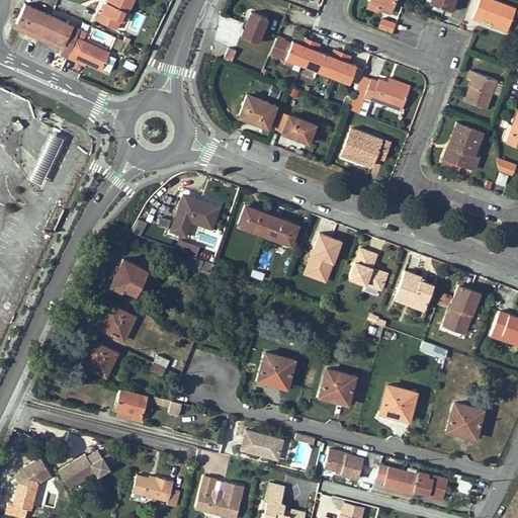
[(123,10),(127,12),(133,0),(110,0),(109,2),(106,1),(101,11),(99,10),(95,18),(115,28),(119,19),(123,10)]
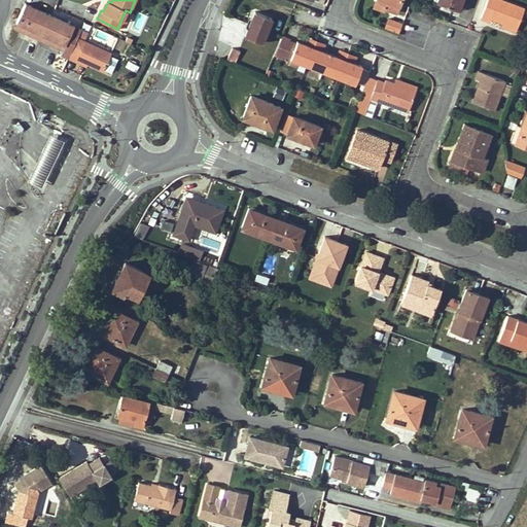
[(400,0),(378,0),(386,3),(384,7),(396,12),(400,0)]
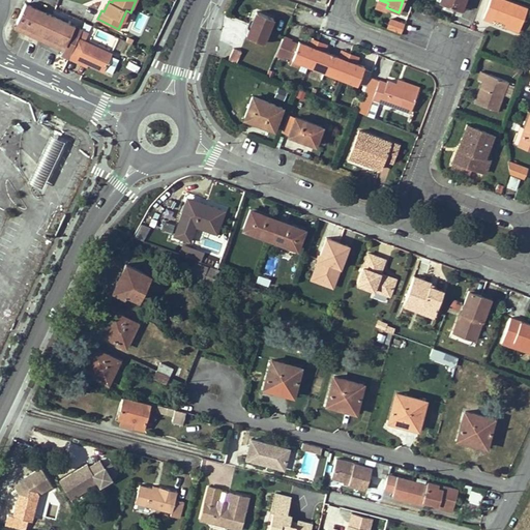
[(439,0),(439,2),(461,10),(465,2),(465,0),(439,0)]
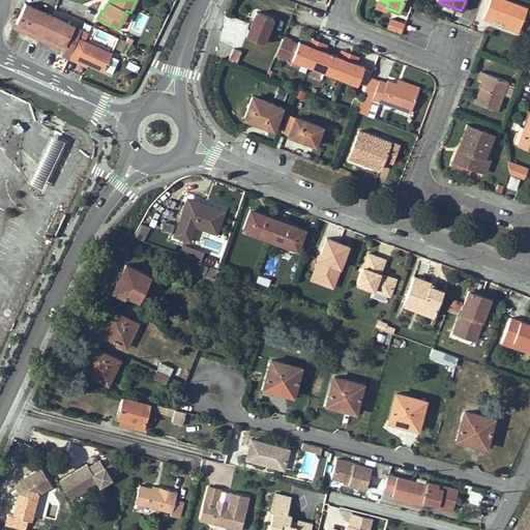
[(494,18),(506,23),(521,28),(528,8),(504,0),(491,0),(484,18),(493,21),(494,18)]
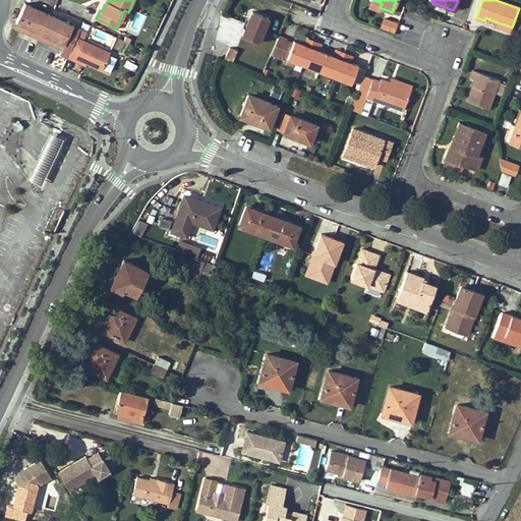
[(79,29),(24,3),(15,21),(64,44),(62,48),(60,52),(68,56),(79,29)]
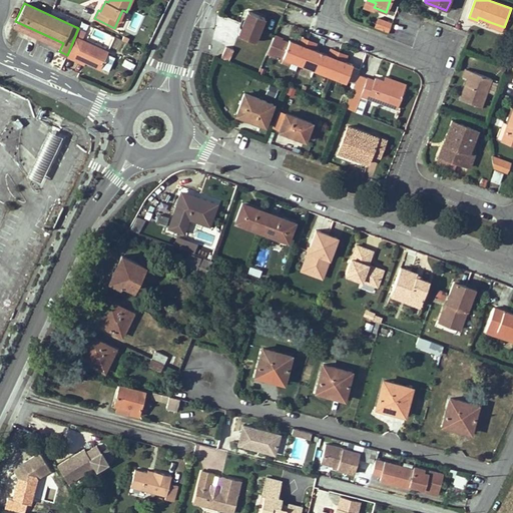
[(136,30),(142,14),(134,11),(128,27),(136,30)]
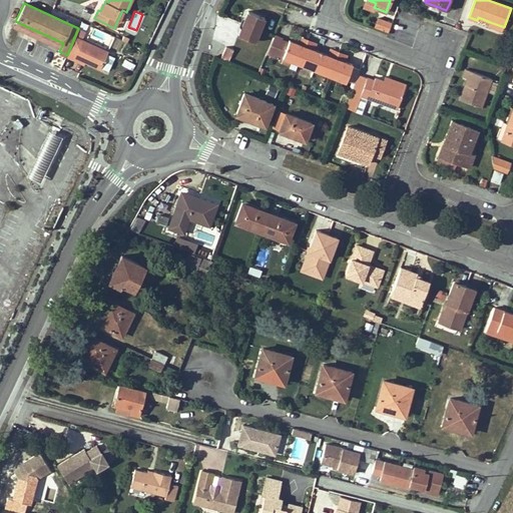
[(254,41),(265,18),(248,11),(238,34),(254,41)]
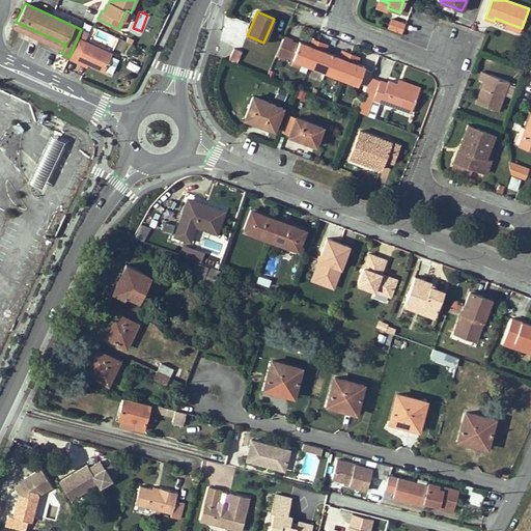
[(401,32),(406,19),(393,15),(388,27),(401,32)]
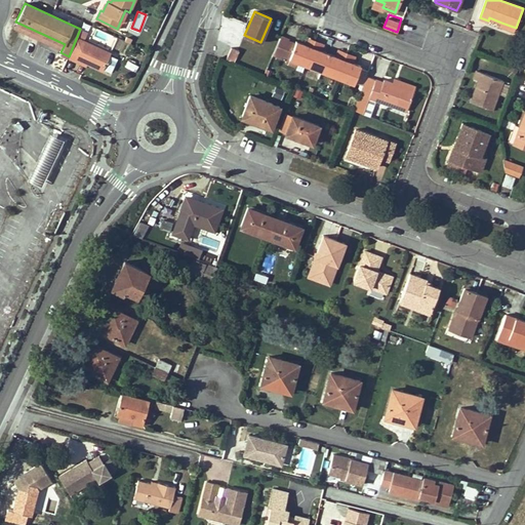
[(63,48),(65,44),(15,22),(13,27),(63,48)]
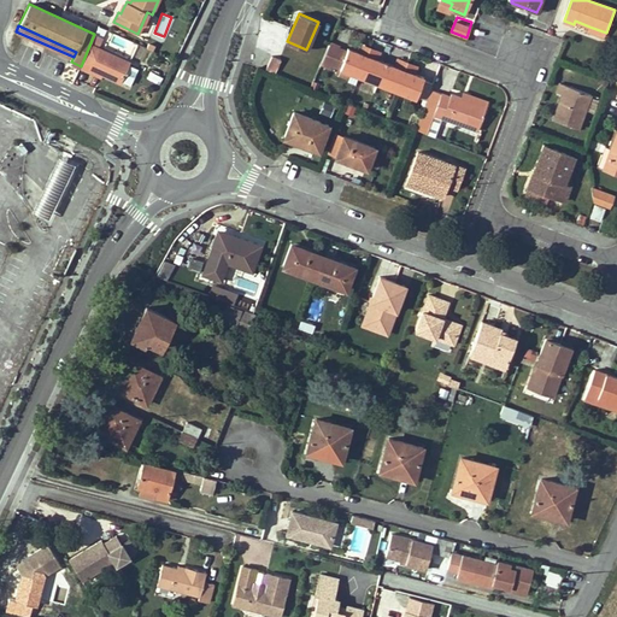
[(605,36),(606,33),(589,27),(588,30),(605,36)]
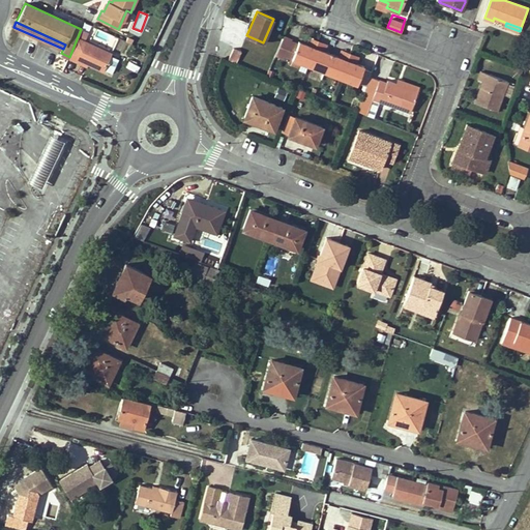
[(68,57),(77,61),(78,58),(88,62),(104,69),(111,53),(85,40),(89,33),(81,29),(69,57),(68,57)]
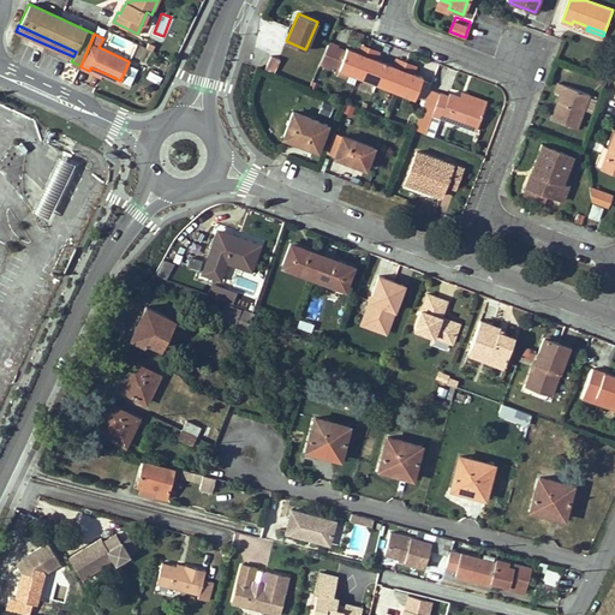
[(339,43),(330,40),(322,58),(332,61),(339,43)]
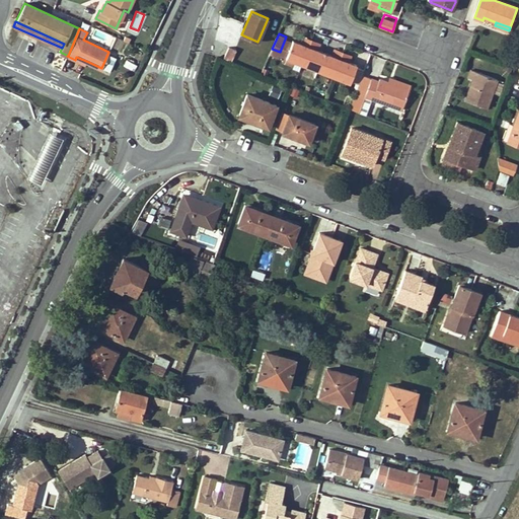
[(300,44),(317,50),(320,43),(303,36),(300,44)]
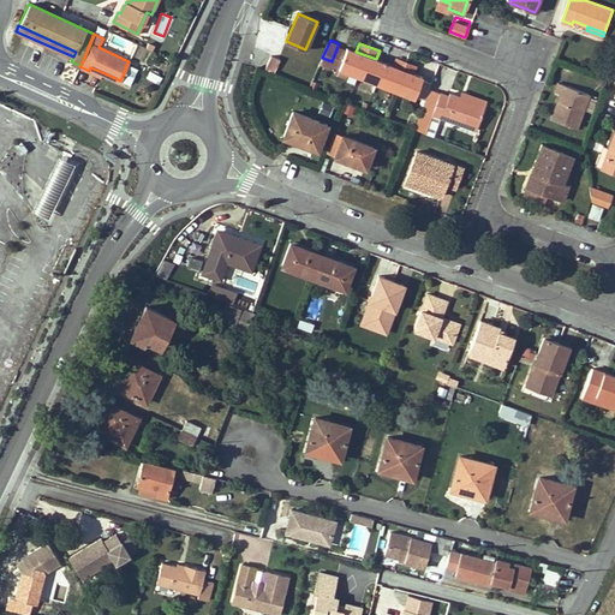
[(347,48),(339,45),(332,61),(340,65),(347,48)]
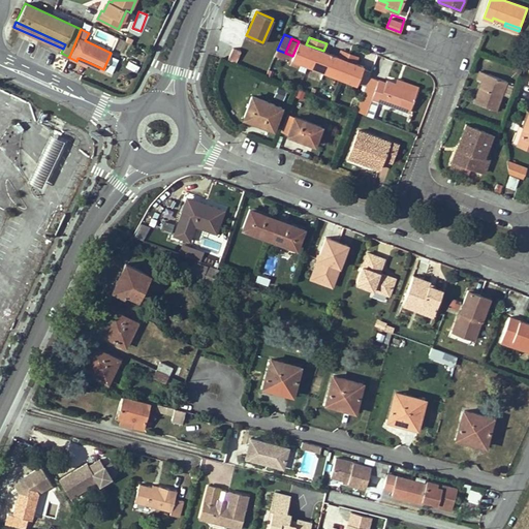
[(291,58),(356,84),(363,66),(356,63),(339,57),(323,51),(306,44),(299,41),(292,56),(291,58)]
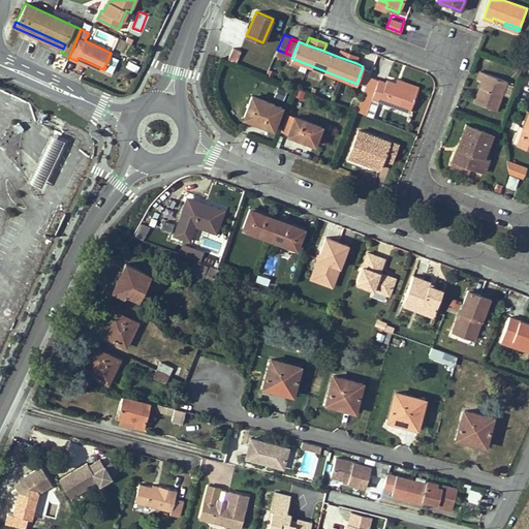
[(241,52),(232,49),(227,61),(236,64),(241,52)]
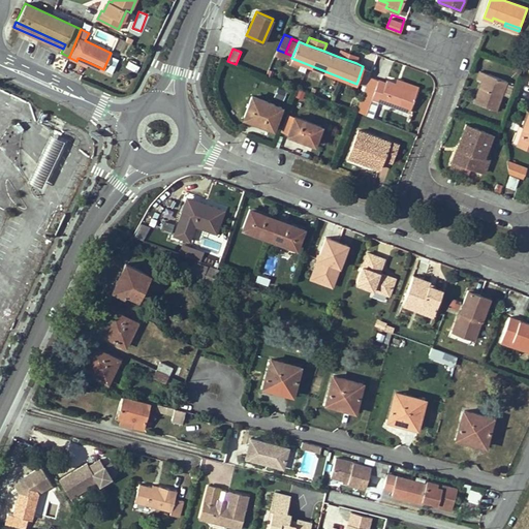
[(339,57),(356,63),(359,56),(341,49),(339,57)]
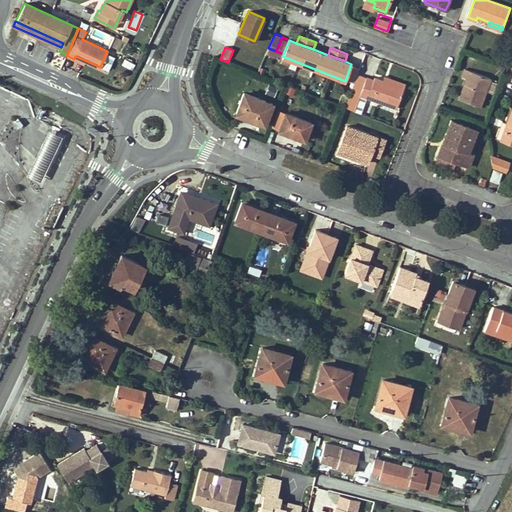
[(480,106),(491,78),(465,68),(462,76),(468,78),(463,92),(461,91),(459,99),(480,106)]
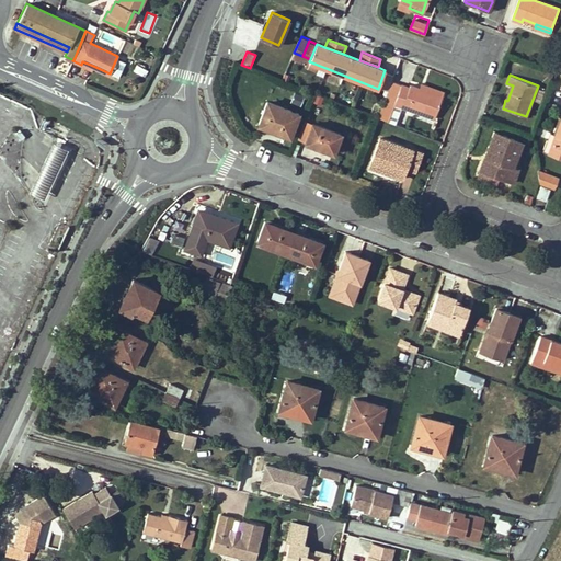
[(421,83),(419,88),(442,98),(444,92),(421,83)]
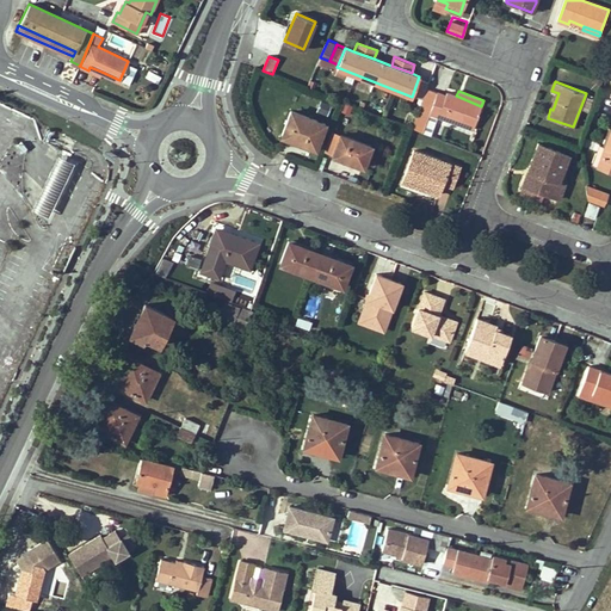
[(473,129),(481,106),(456,96),(448,92),(446,96),(437,92),(430,112),(473,129)]
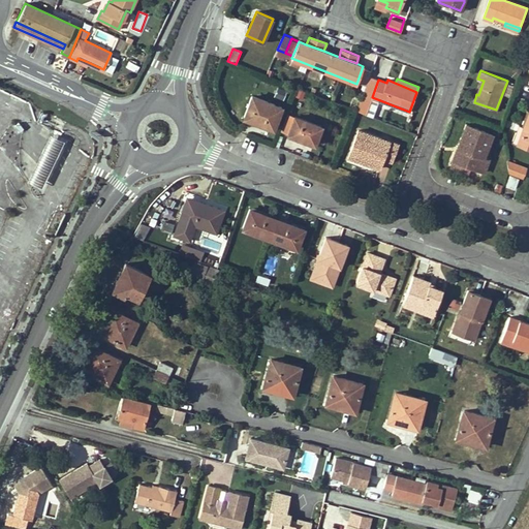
[(274,128),(281,106),(251,95),(243,117),(274,128)]
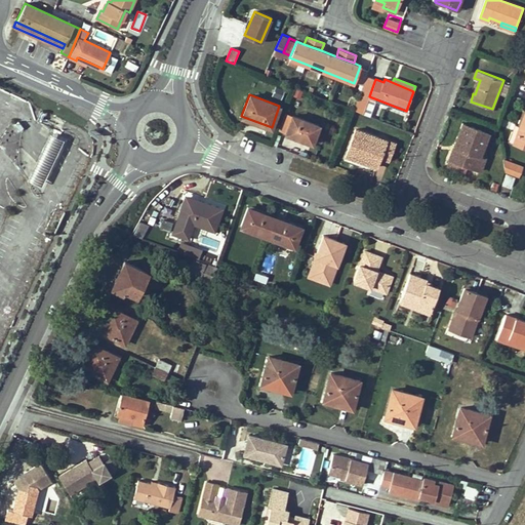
[(47,110),(43,119),(64,129),(68,119),(47,110)]
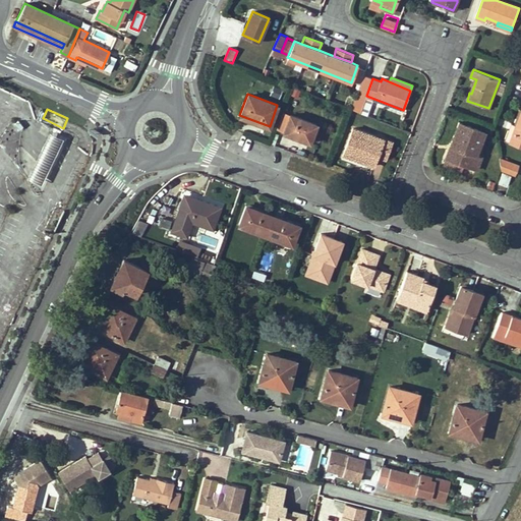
[(520,146),(520,109),(509,141),(520,146)]
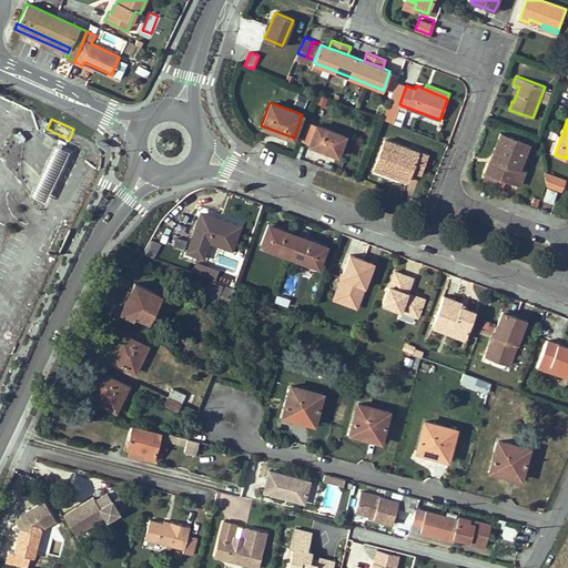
[(337,155),(345,135),(317,124),(310,144),(337,155)]
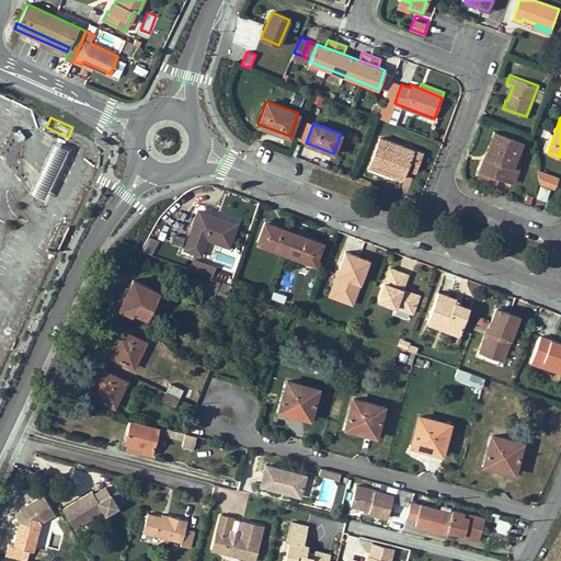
[(514,183),(518,169),(512,167),(504,163),(506,159),(514,162),(522,142),(493,132),(484,156),(492,159),(491,163),(483,161),(479,170),(500,178),(514,183)]
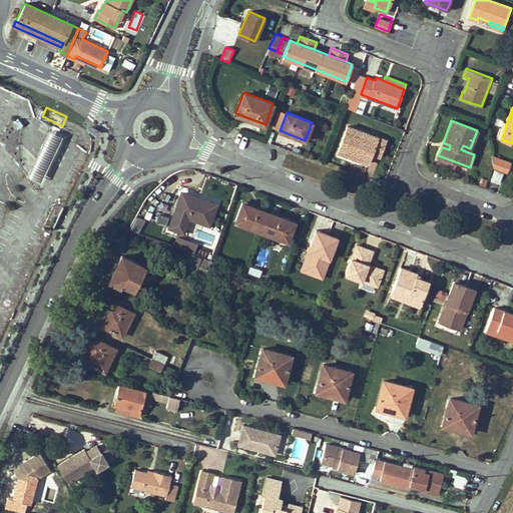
[(367,164),(371,154),(379,158),(386,140),(378,137),(376,140),(369,137),(370,134),(348,126),(340,149),(356,156),(355,159),(367,164)]
